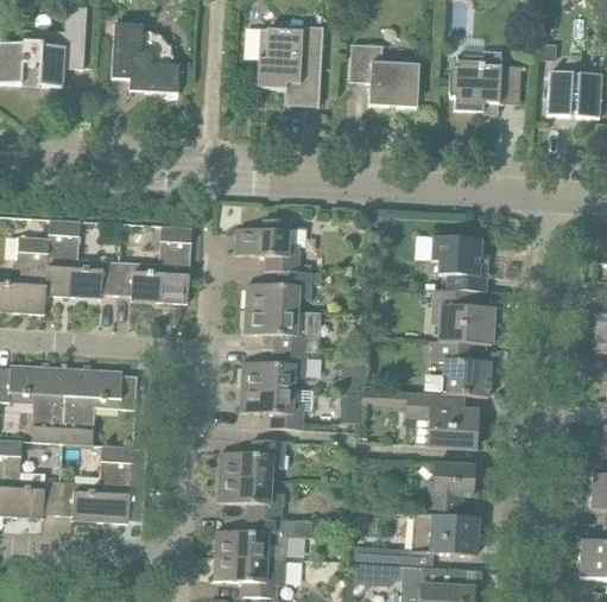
[(529,10),(539,10),(539,0),(530,0),(529,10)]
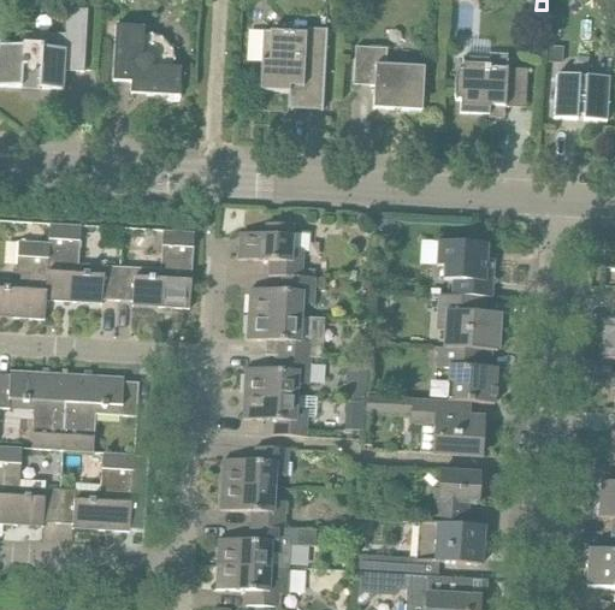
[(22,29),(21,43),(0,41),(0,82),(64,87),(65,67),(84,69),(88,6),(67,5),(66,31),(22,29)]
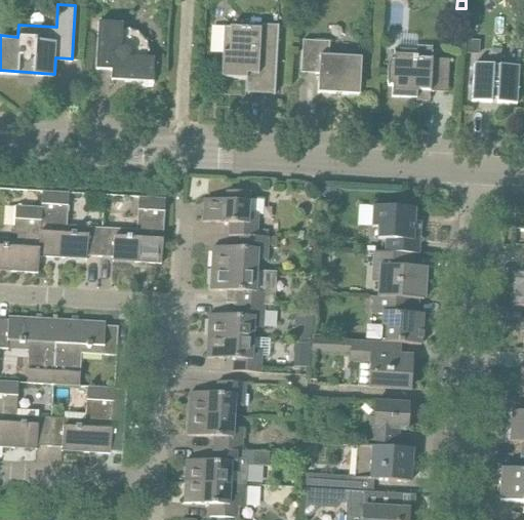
[(123,21),(99,18),(96,67),(112,68),(112,77),(153,80),(155,55),(149,55),(150,48),(148,40),(144,34),(138,29),(130,26),(123,26),(123,21)]
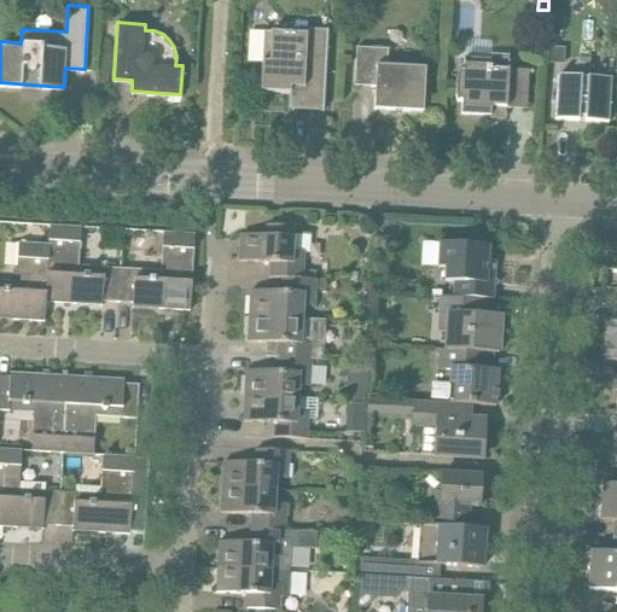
[(265,28),(261,87),(298,89),(297,102),(325,103),(329,30),(265,28)]
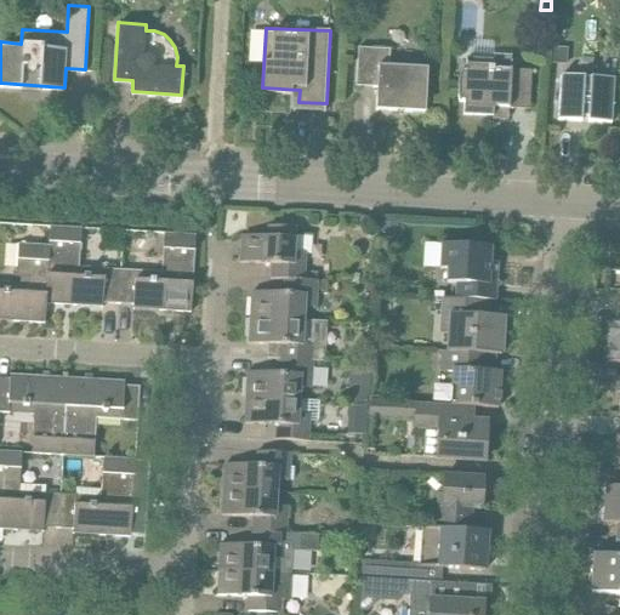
[(359,44),(357,83),(377,84),(376,106),(426,108),(428,64),(390,62),(391,45),(359,44)]
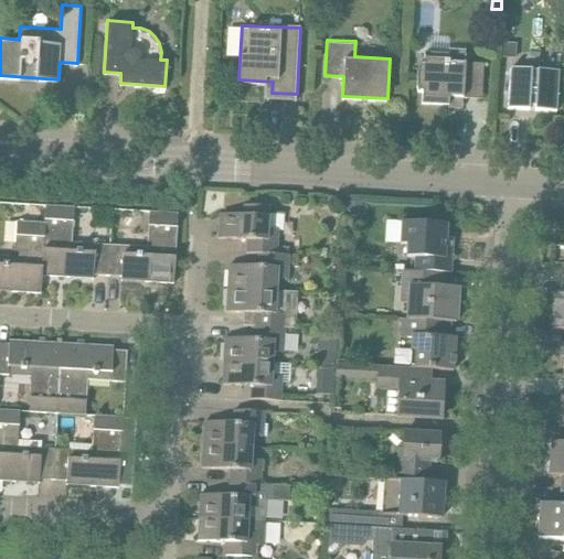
[(418,87),(418,89),(419,89),(423,89),(422,100),(464,103),(464,95),(482,96),(485,61),(466,60),(467,52),(425,50),(424,61),(422,61),(419,61),(418,67),(417,70),(417,73),(417,75),(417,79),(417,82),(417,84),(418,87)]
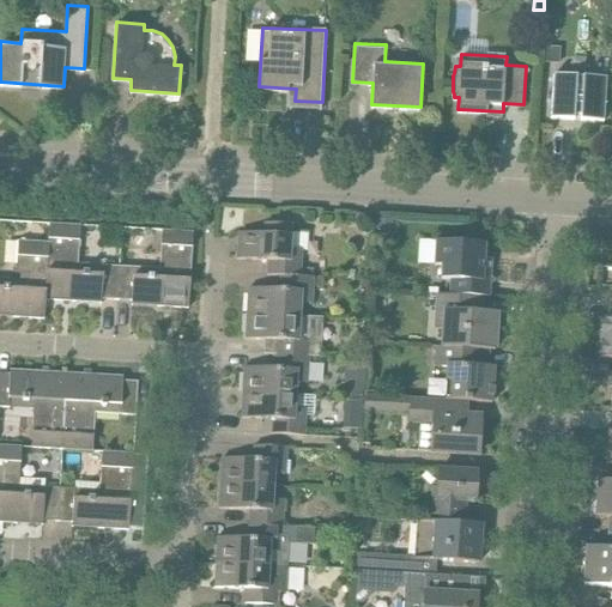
[(555,71),(551,115),(575,116),(575,111),(581,111),(581,116),(604,117),(607,74),(555,71)]
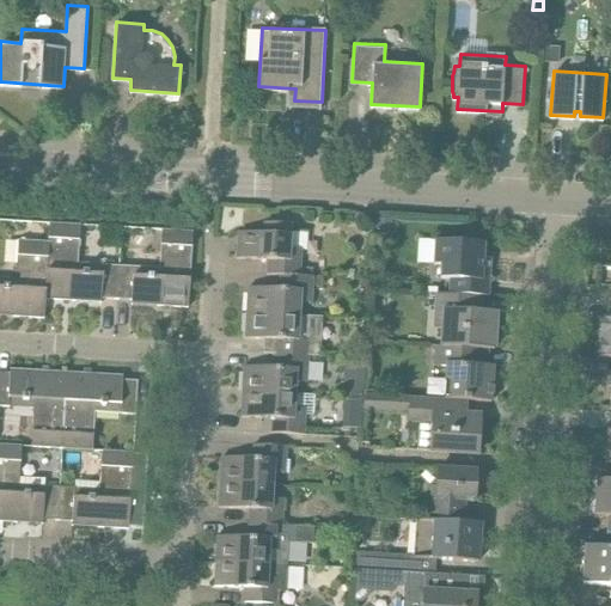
[(103,294),(118,295),(120,262),(79,259),(81,221),(50,219),(49,238),(46,295),(103,299),(103,294)]
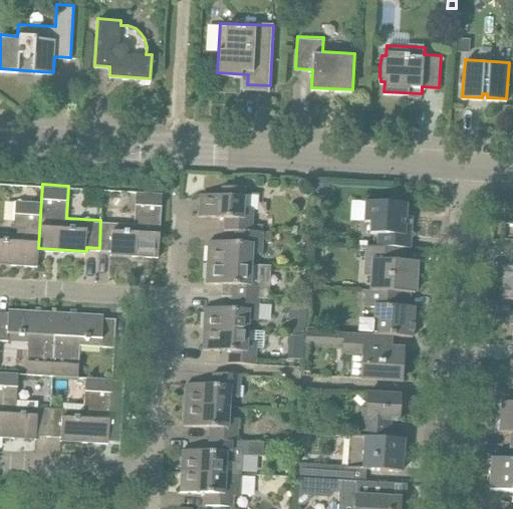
[(237,228),(253,228),(254,206),(245,206),(246,185),(224,184),(223,193),(202,192),(200,214),(226,215),(226,227),(237,228)]
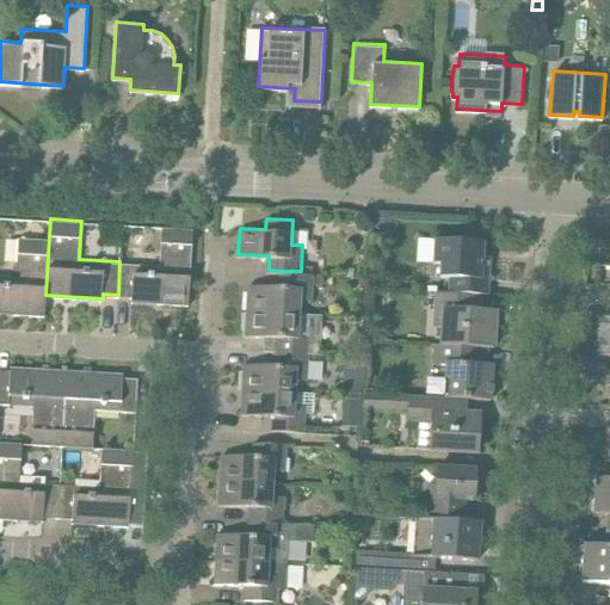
[(119,261),(118,295),(133,296),(133,300),(189,303),(193,228),(162,226),(160,264),(119,261)]
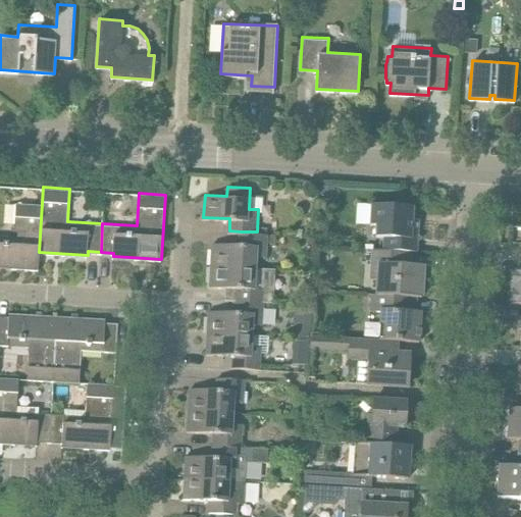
[(0,265),(38,268),(39,252),(42,203),(15,202),(13,235),(0,233),(0,265)]
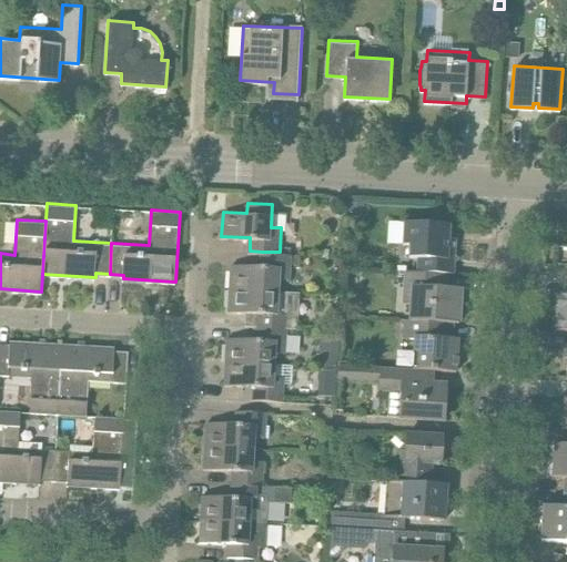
[(417,269),(438,271),(454,272),(456,236),(449,235),(449,222),(405,220),(403,242),(409,242),(409,255),(418,255),(417,269)]
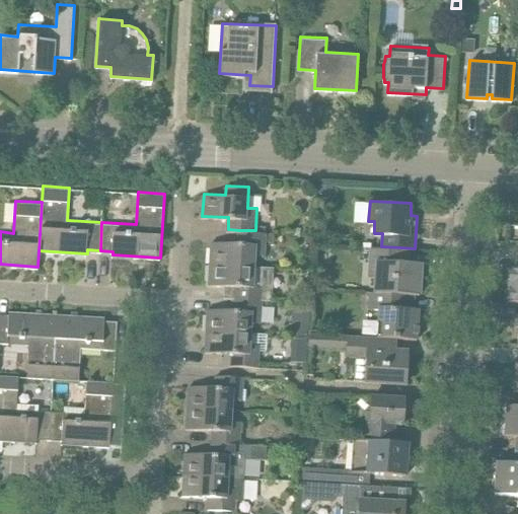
[(211,262),(255,265),(255,253),(265,253),(267,231),(255,230),(239,230),(238,241),(212,240),(211,262)]
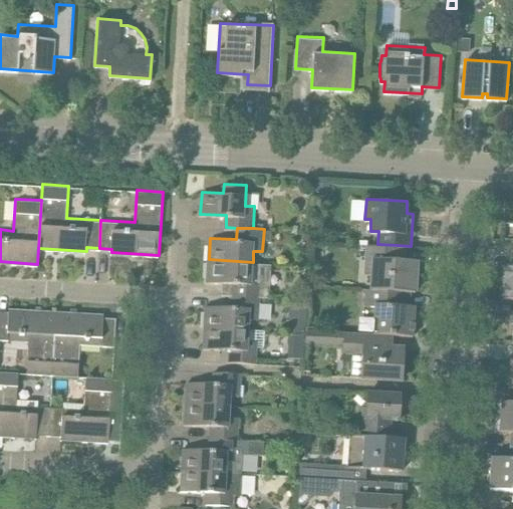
[(369,287),(404,289),(416,290),(418,259),(396,258),(397,245),(377,244),(368,243),(367,272),(370,272),(369,287)]
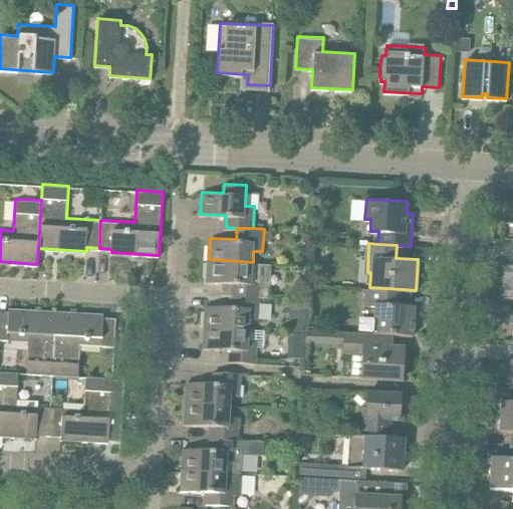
[(222,293),(233,294),(260,295),(261,273),(252,273),(253,262),(209,259),(207,281),(223,281),(222,293)]
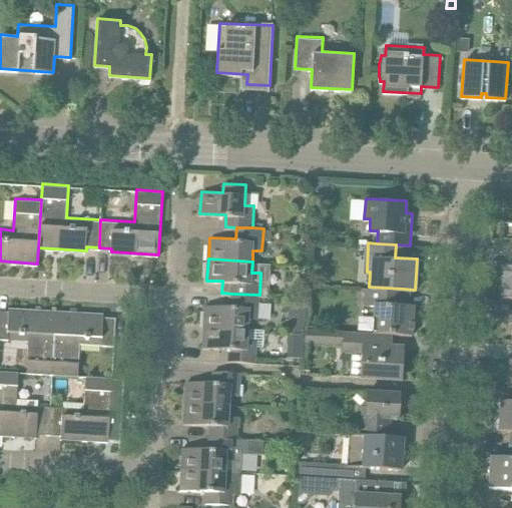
[(511,264),(505,264),(503,296),(511,296),(511,264)]
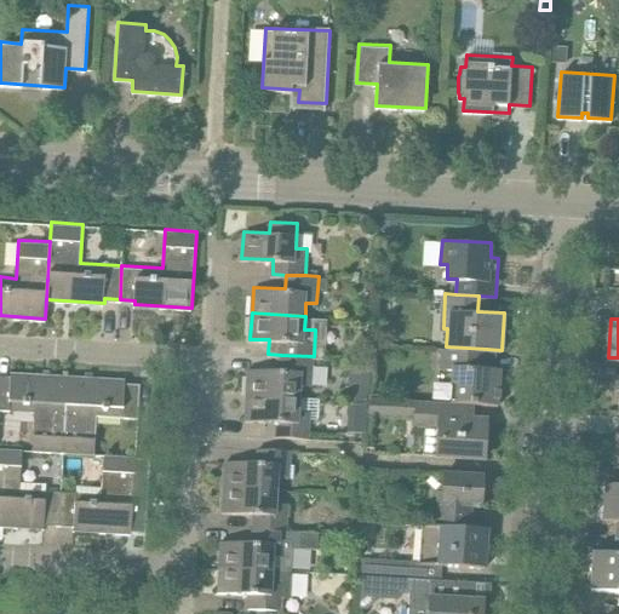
[(451,401),(473,402),(498,403),(500,368),(486,367),(487,349),(446,346),(442,346),(441,366),(453,367),(451,401)]
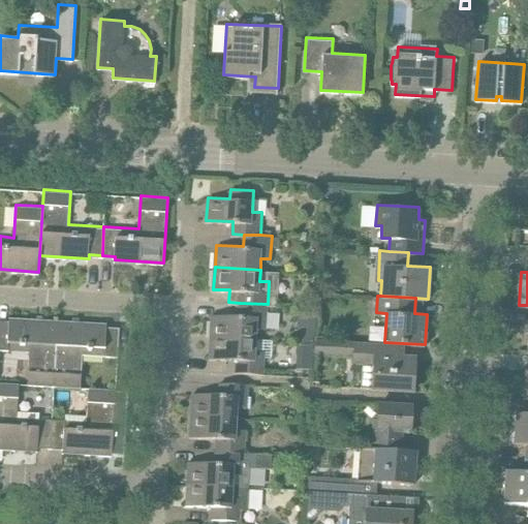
[(211,335),(256,338),(257,327),(267,328),(268,304),(240,303),(239,314),(212,313),(211,335)]
